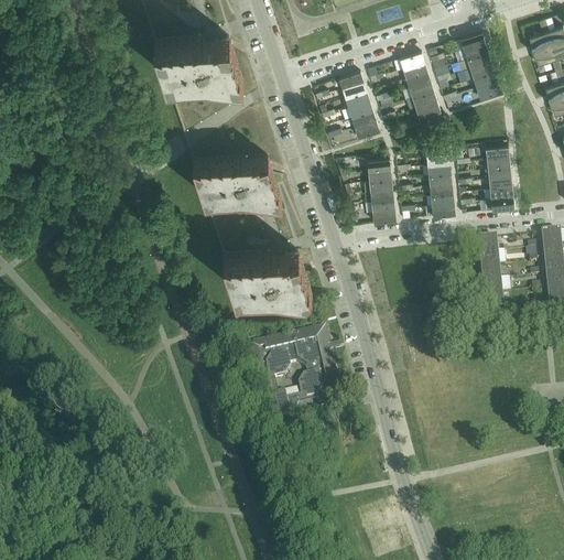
[(140,0),(154,43),(166,79),(182,129),(193,162),(193,163),(205,200),(224,257),(235,293),(273,291),(312,297),(303,269),(300,258),(299,254),(290,228),(282,203),(273,176),(270,164),(268,159),(243,83),(216,0),(140,0)]
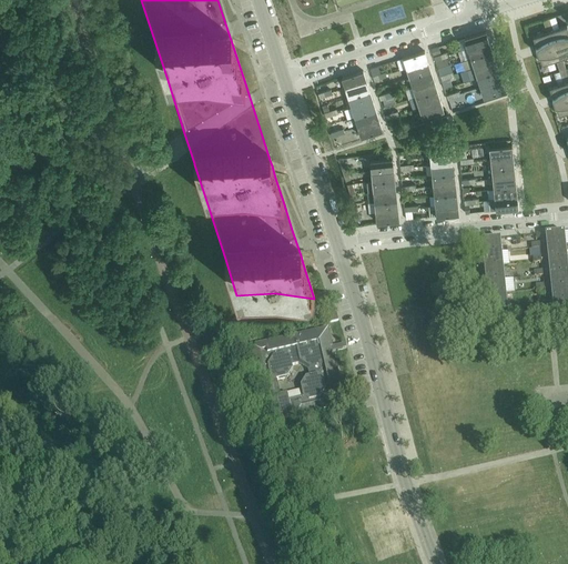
[(556,21),(549,23),(550,27),(551,28),(553,34),(559,32),(556,21)]
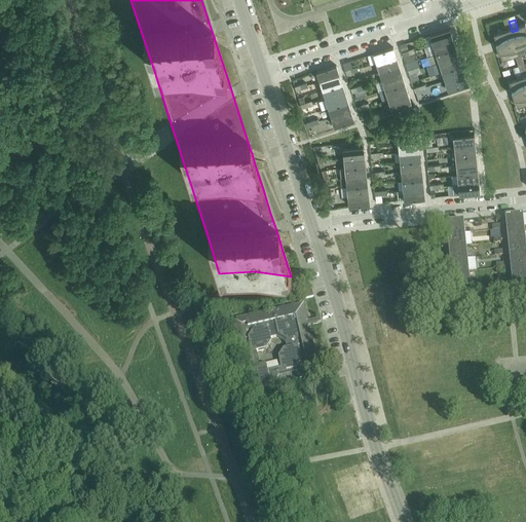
[(518,30),(512,32),(510,32),(514,45),(525,40),(525,30),(525,27),(518,30)]
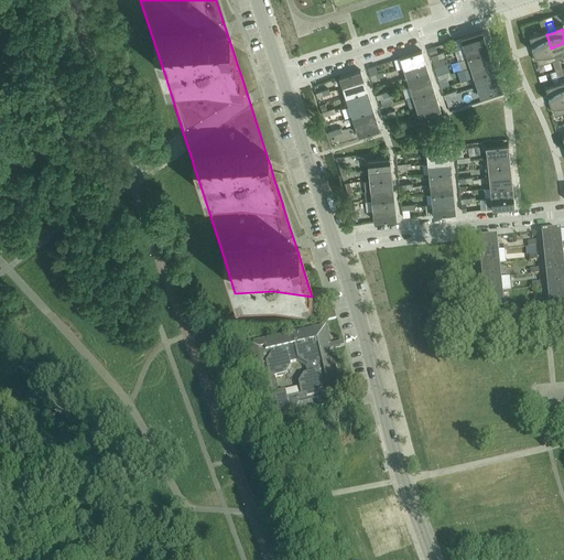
[(529,41),(533,54),(551,49),(546,34),(543,35),(529,41)]
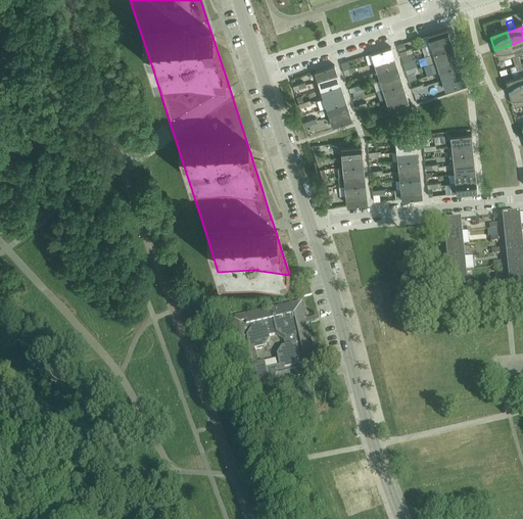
[(429,39),(420,42),(423,51),(431,48),(450,42),(447,33),(429,39)]
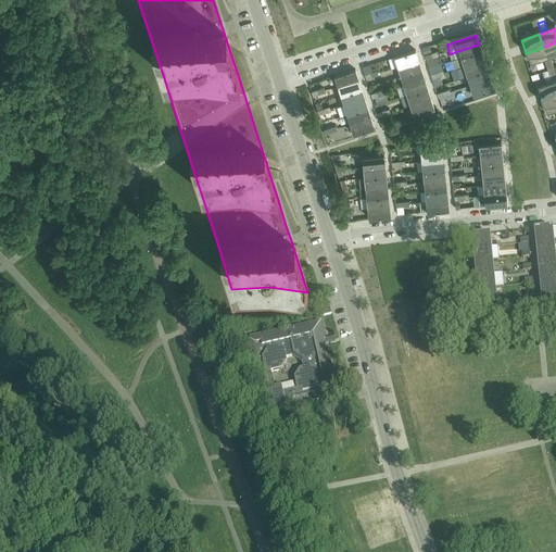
[(555,42),(543,48),(547,61),(551,60),(555,58),(555,42)]
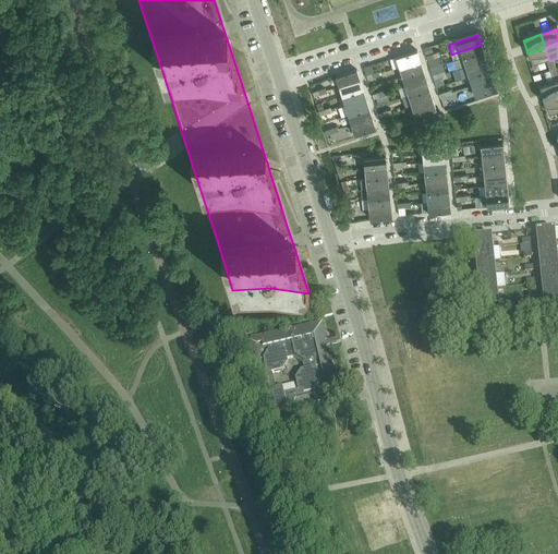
[(481,45),(460,51),(462,61),(484,55),(481,45)]
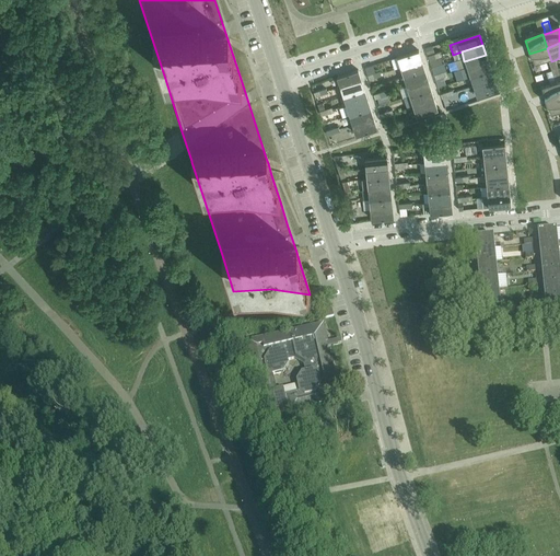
[(547,48),(529,54),(535,67),(548,62),(551,61),(547,48)]
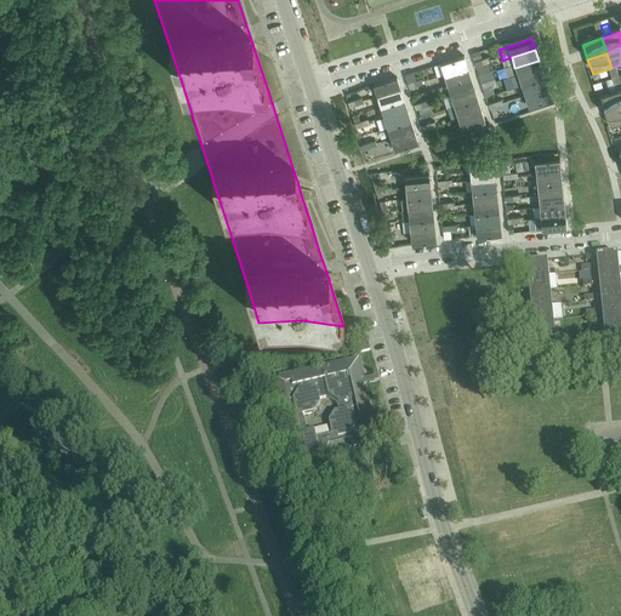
[(479,56),(472,58),(474,66),(482,63),(479,56)]
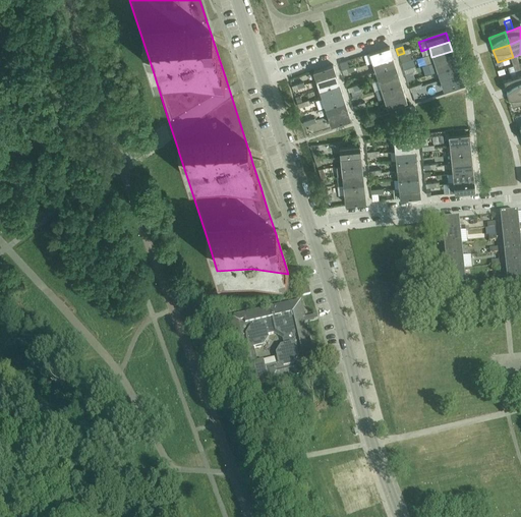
[(390,51),(363,59),(366,68),(372,66),(393,60),(390,51)]
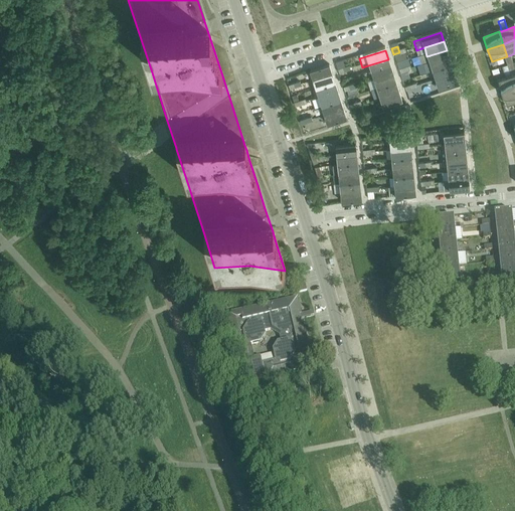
[(447,50),(426,56),(430,65),(450,58),(447,50)]
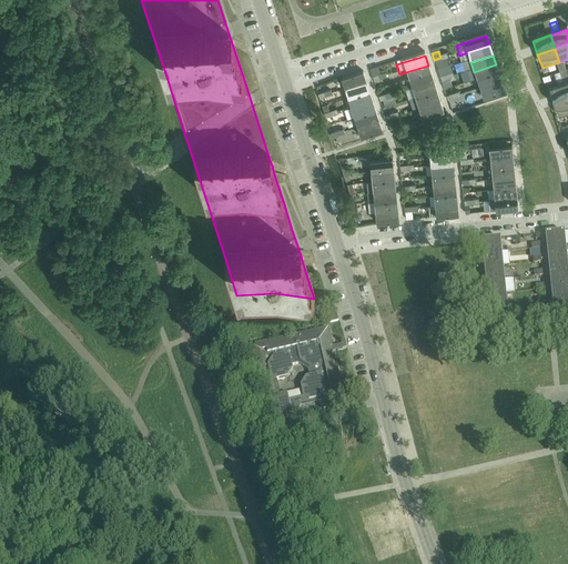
[(0,74),(11,71),(9,62),(0,64),(0,74)]
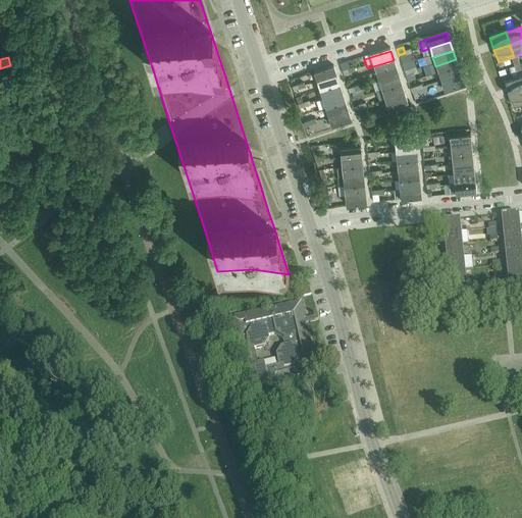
[(435,66),(429,68),(432,76),(433,76),(438,74),(458,68),(456,59),(435,66)]
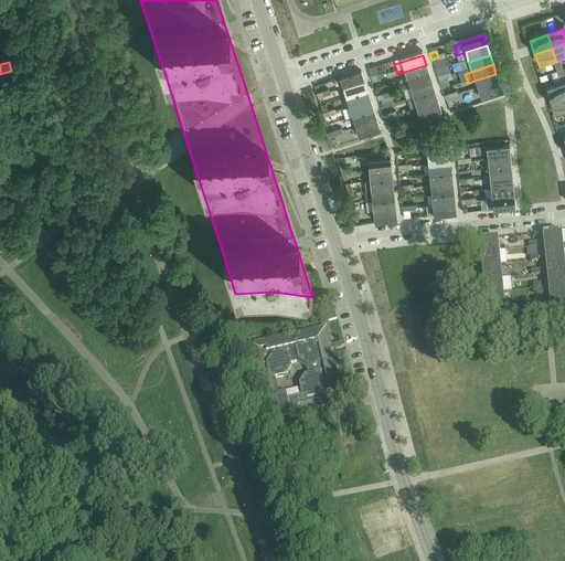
[(426,65),(404,72),(407,82),(428,75),(426,65)]
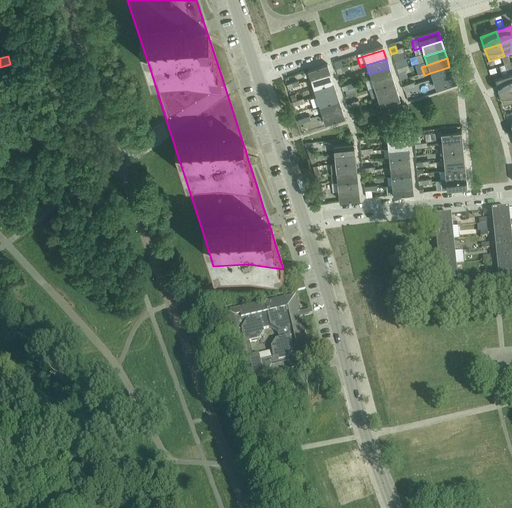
[(407,62),(395,66),(397,72),(403,70),(408,68),(407,62)]
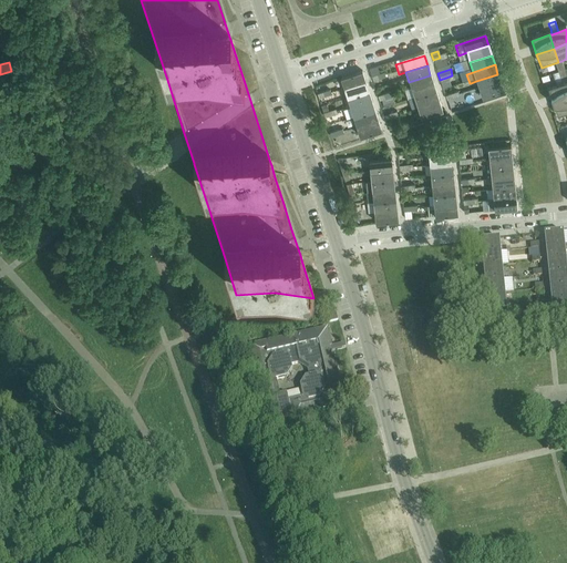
[(497,74),(476,81),(480,91),(501,84),(497,74)]
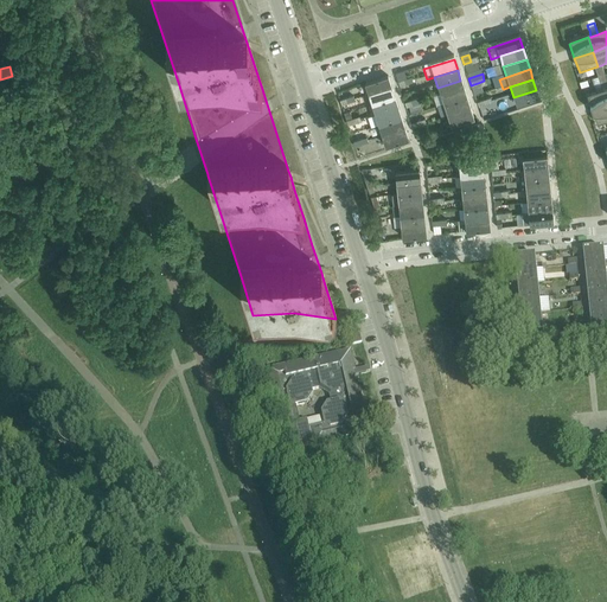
[(365,88),(369,98),(391,91),(388,81),(365,88)]
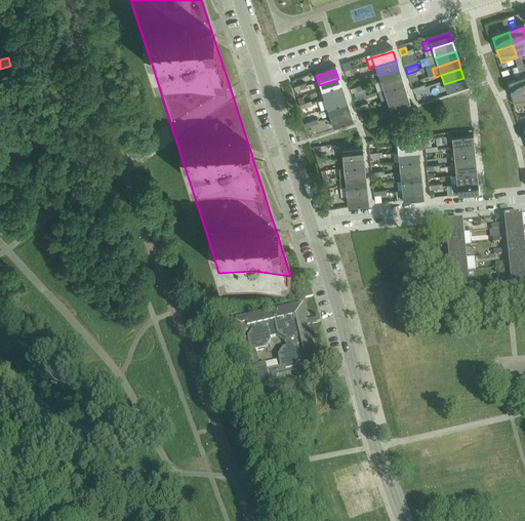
[(398,70),(378,76),(381,85),(401,78),(398,70)]
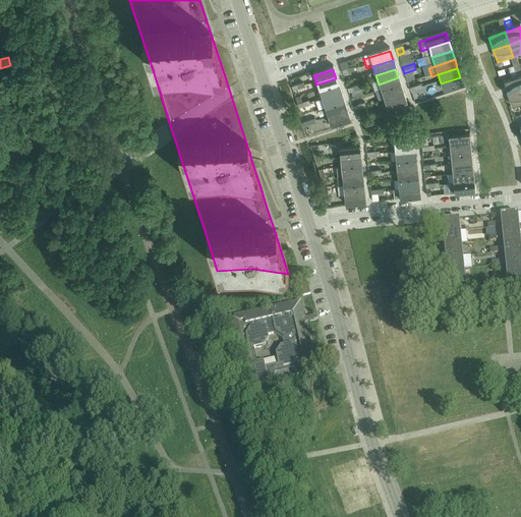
[(514,69),(508,71),(512,81),(517,79),(515,74),(514,69)]
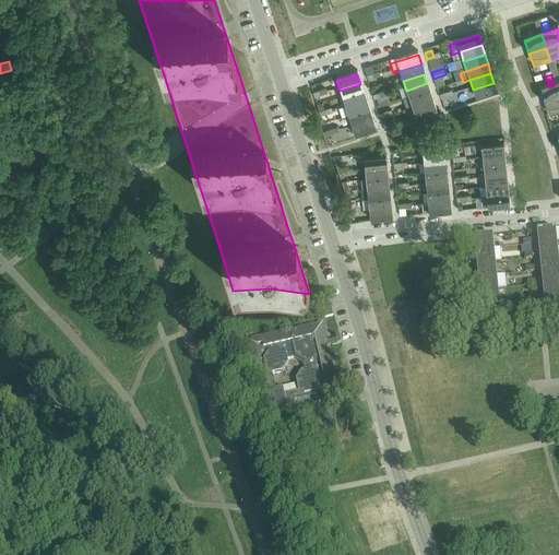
[(406,91),(399,93),(402,102),(409,99),(430,93),(427,83),(406,91)]
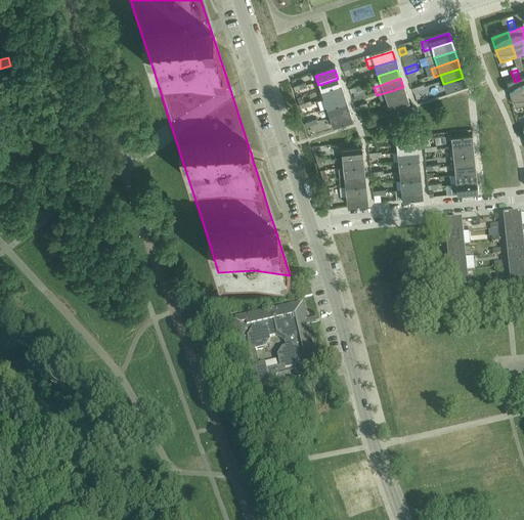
[(463,78),(443,84),(446,93),(466,87),(463,78)]
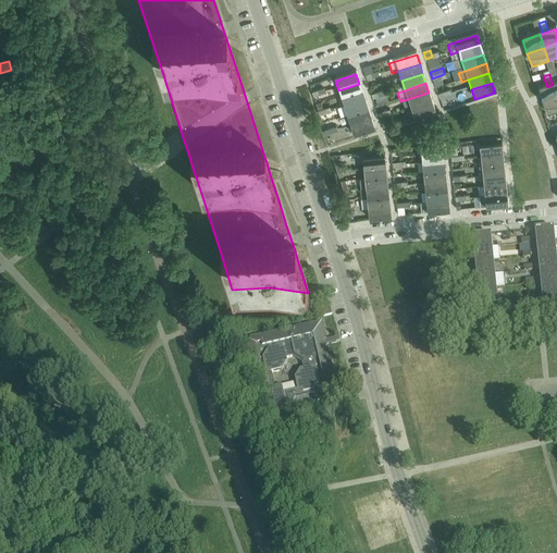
[(359,84),(338,90),(342,100),(362,93),(359,84)]
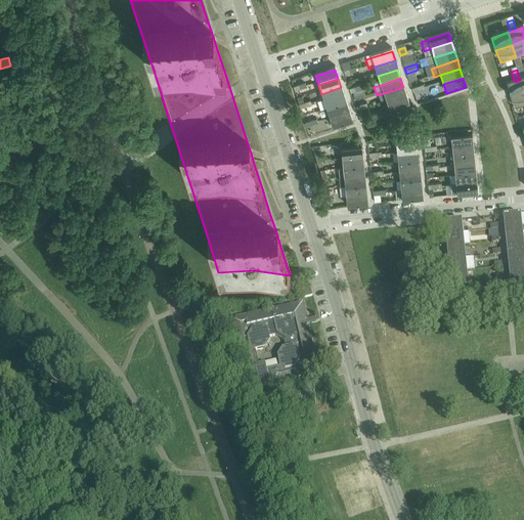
[(507,84),(511,97),(523,92),(523,83),(523,79),(520,80),(515,82),(507,84)]
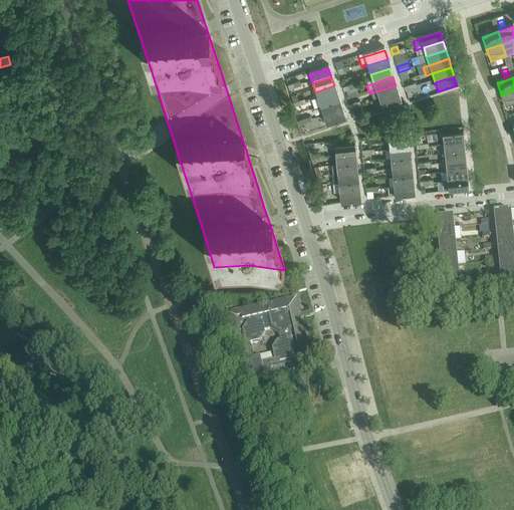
[(334,85),(315,92),(318,100),(337,94),(334,85)]
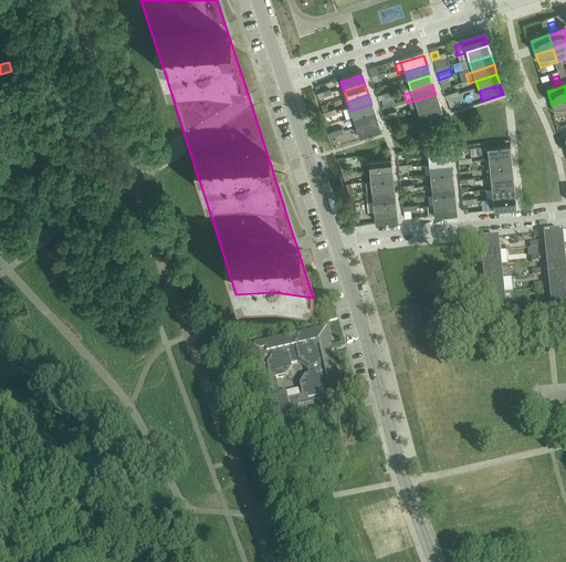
[(436,94),(415,101),(418,111),(439,104),(436,94)]
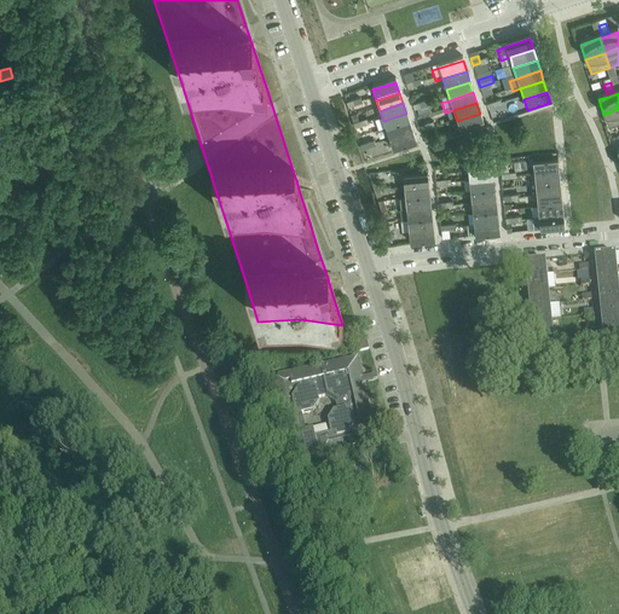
[(618,109),(603,115),(609,129),(618,126),(618,109)]
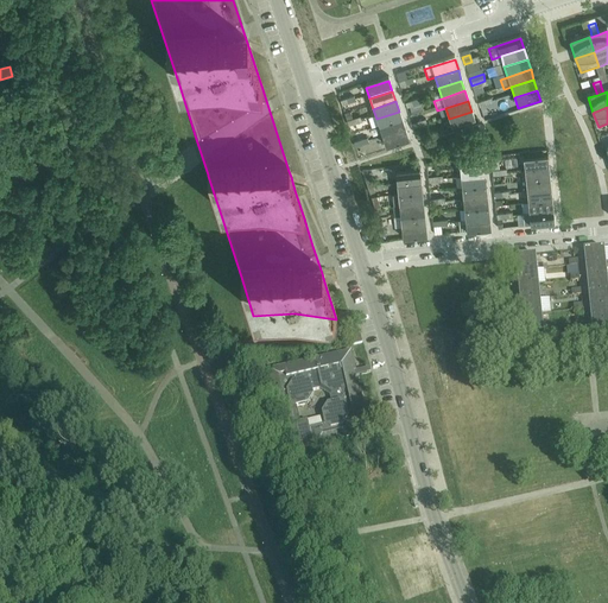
[(377,119),(368,121),(372,132),(380,129),(403,122),(399,112),(377,119)]
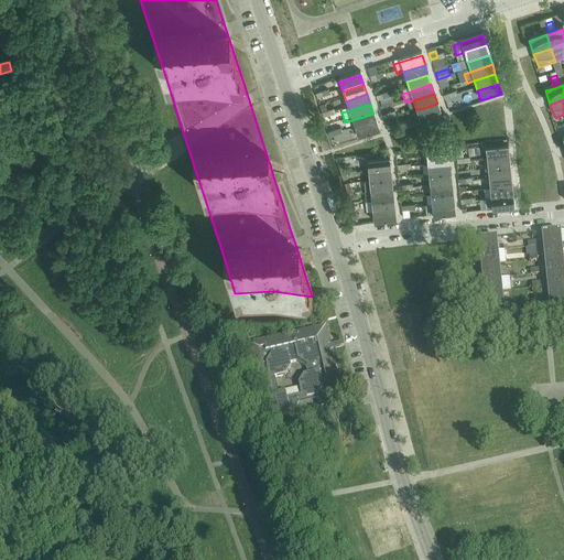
[(437,104),(416,110),(420,120),(441,114),(437,104)]
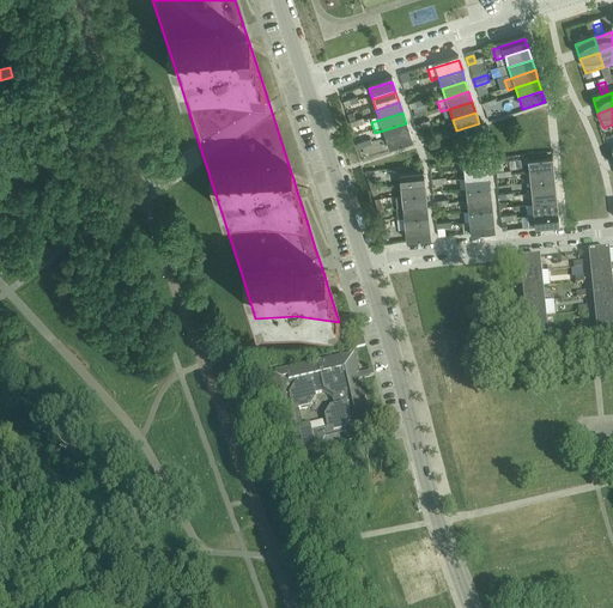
[(487,127),(502,122),(499,114),(485,119),(487,127)]
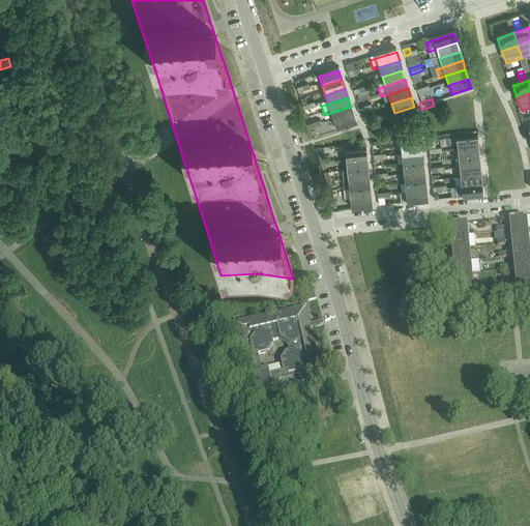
[(351,107),(331,113),(333,122),(354,116),(351,107)]
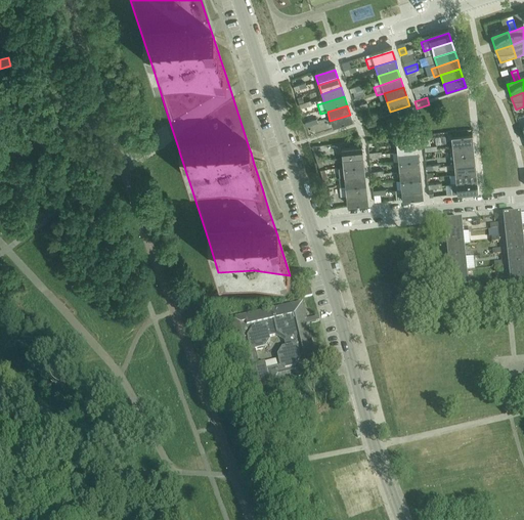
[(350,115),(330,121),(333,130),(353,124),(350,115)]
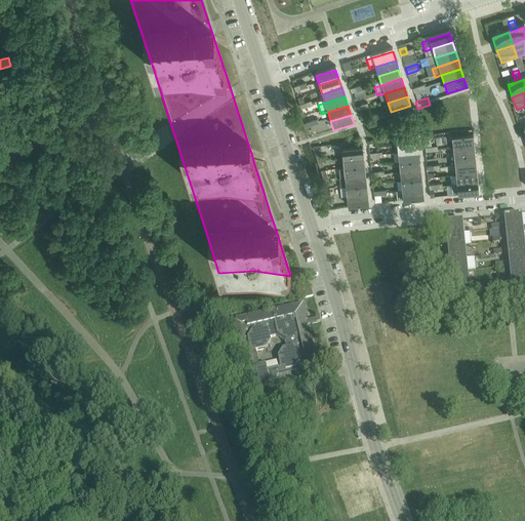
[(452,141),(453,151),(474,149),(473,138),(452,141)]
